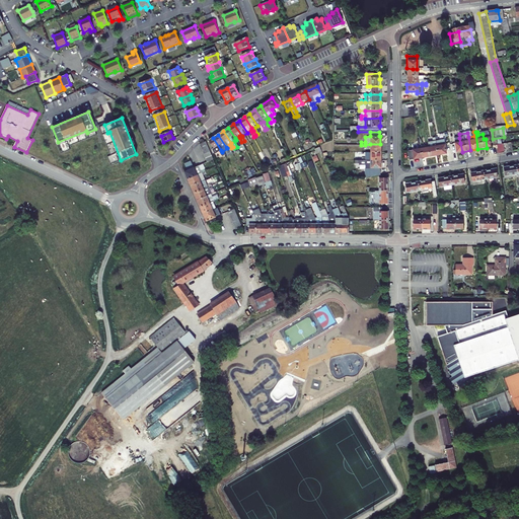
[(221,150),(213,138),(207,142),(212,149),(211,150),(213,155),(218,152),(221,157),(223,155),(222,152),(221,150)]
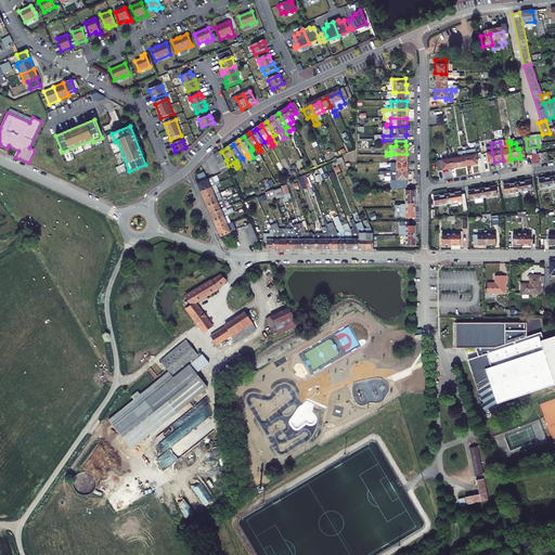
[(465,152),(464,147),(462,149),(463,153),(465,167),(474,166),(472,151),(465,152)]
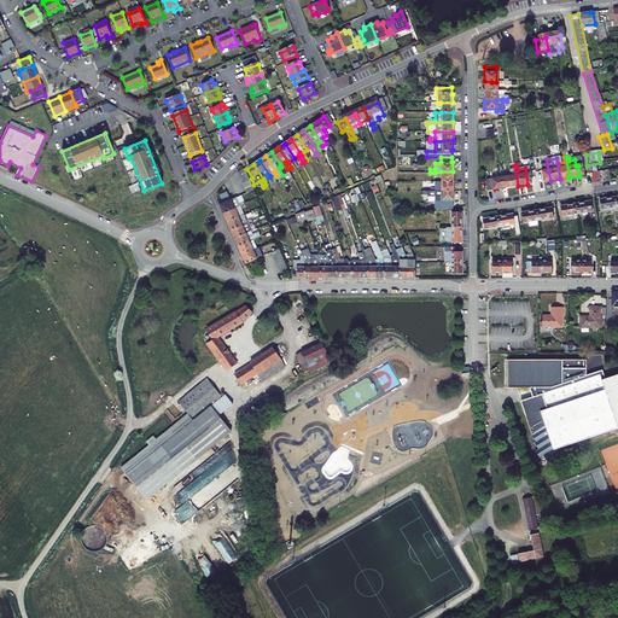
[(254,191),(245,169),(237,172),(246,194),(254,191)]
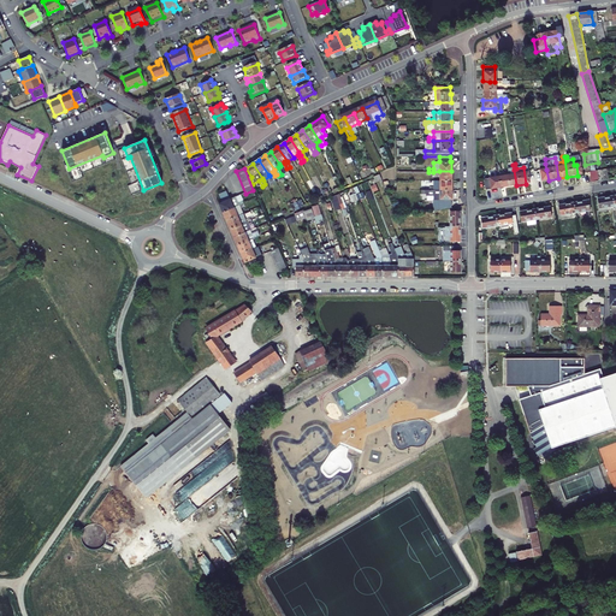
[(516,185),(514,170),(504,171),(505,177),(507,187),(516,185)]
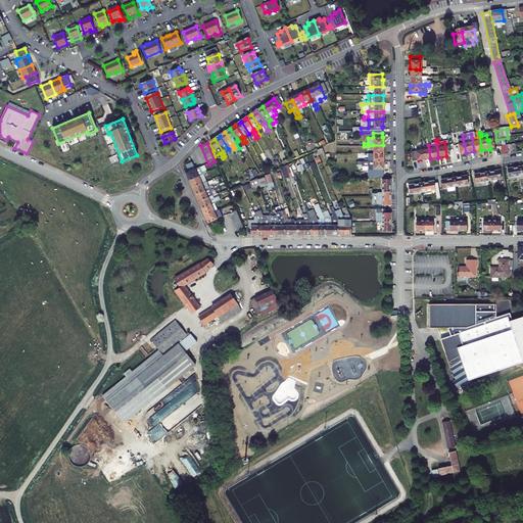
[(458,154),(466,153),(464,144),(457,145),(458,154)]
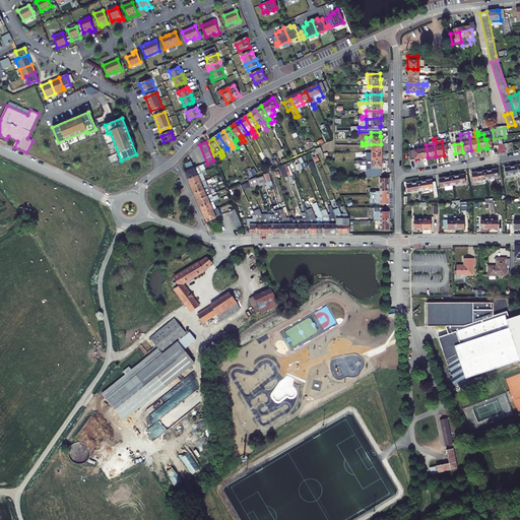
[(419,158),(428,157),(427,149),(418,150),(419,158)]
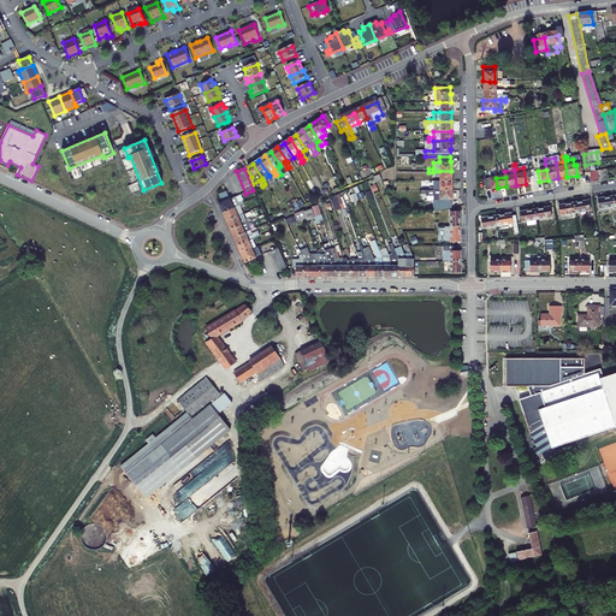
[(497,188),(496,178),(480,181),(483,190),(497,188)]
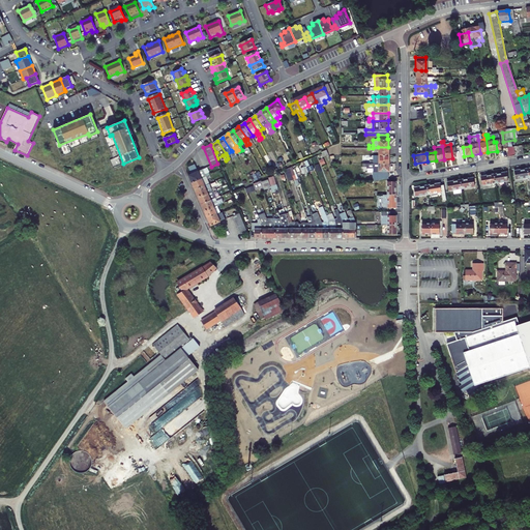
[(379,180),(388,179),(388,163),(369,164),(362,164),(362,166),(366,166),(366,168),(374,168),(374,172),(379,171),(379,180)]
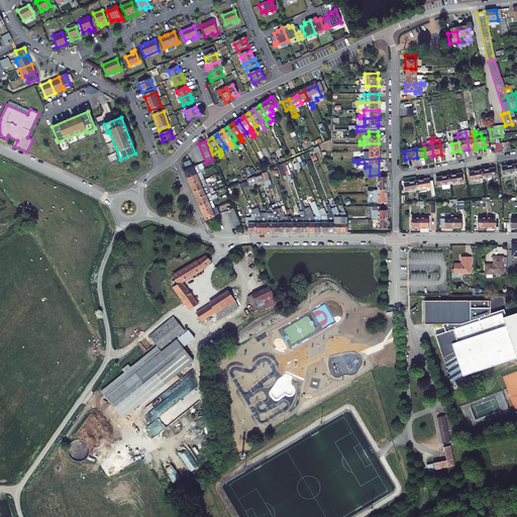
[(279,165),(282,177),(290,175),(287,163),(279,165)]
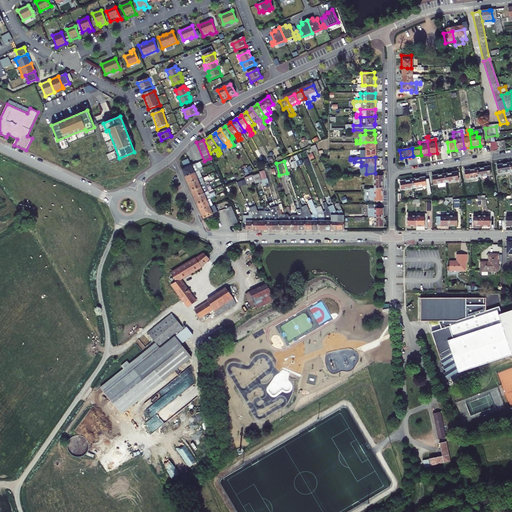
[(292,161),(286,164),(288,169),(295,167),(292,161)]
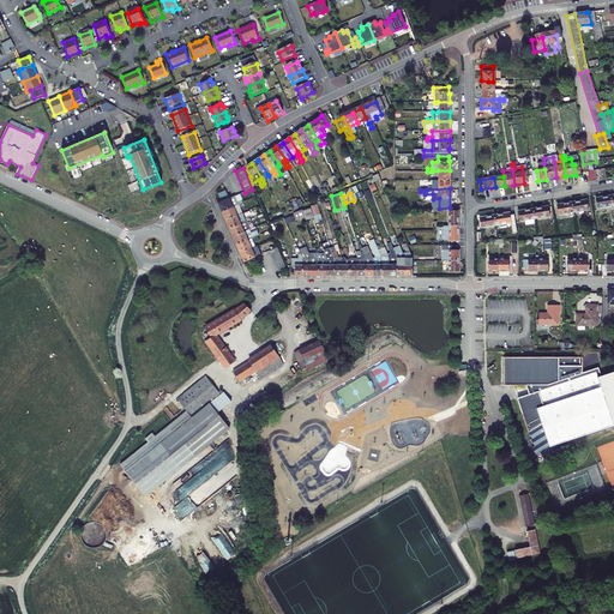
[(238,203),(235,197),(229,199),(222,203),(218,204),(226,212),(247,203),(242,200),(238,203)]
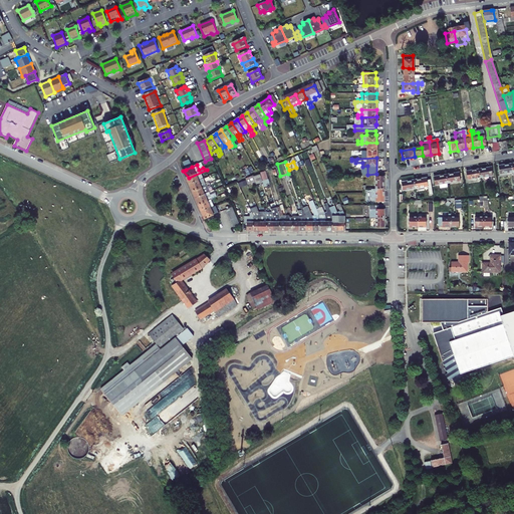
[(509,174),(507,166),(495,168),(496,177),(509,174)]
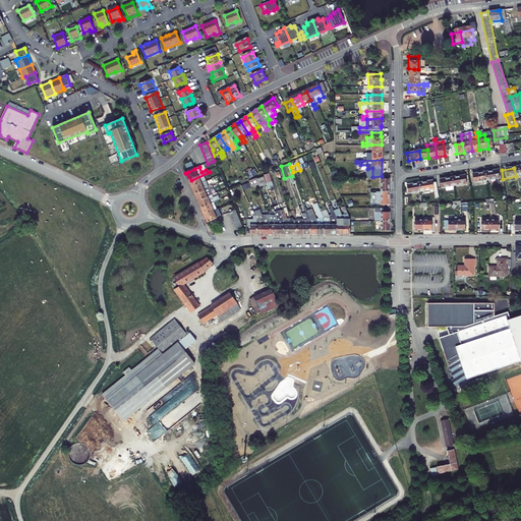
[(480,173),(482,182),(495,180),(494,171),(480,173)]
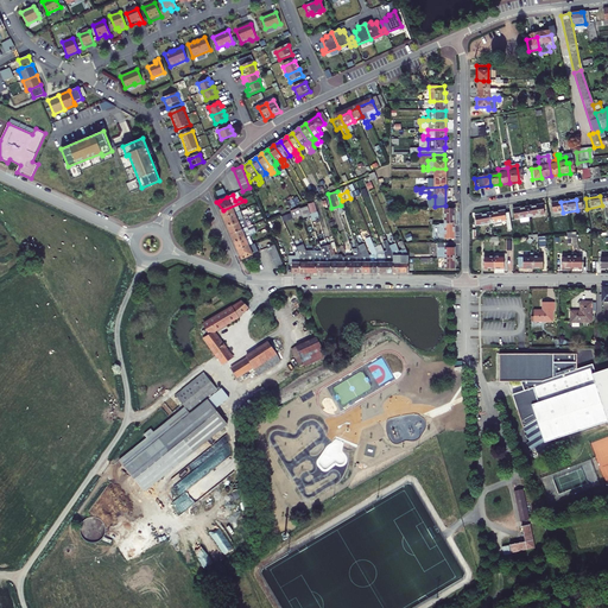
[(242,206),(245,201),(223,210),(228,219),(241,213),(239,207),(242,206)]
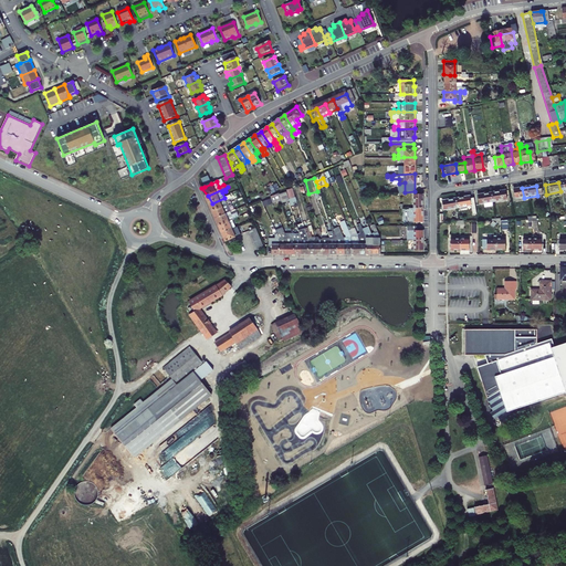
[(287,189),(291,198),(296,196),(293,187),(287,189)]
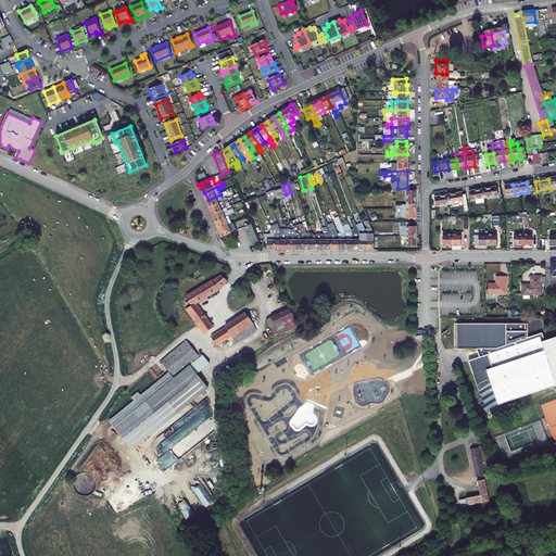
[(500,187),(502,197),(515,194),(513,185),(500,187)]
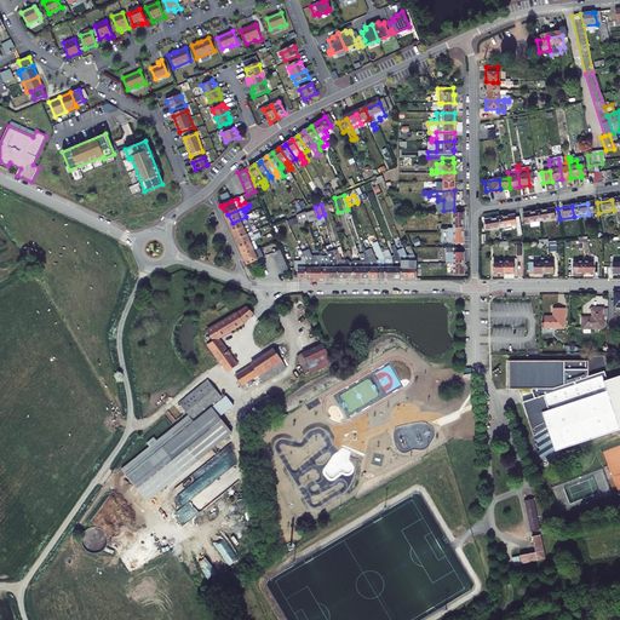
[(549,211),(534,213),(535,223),(551,220),(549,211)]
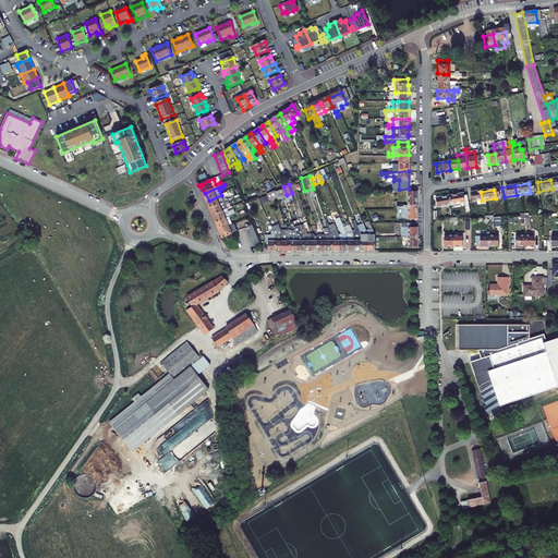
[(281,198),(278,191),(271,194),(275,201),(281,198)]
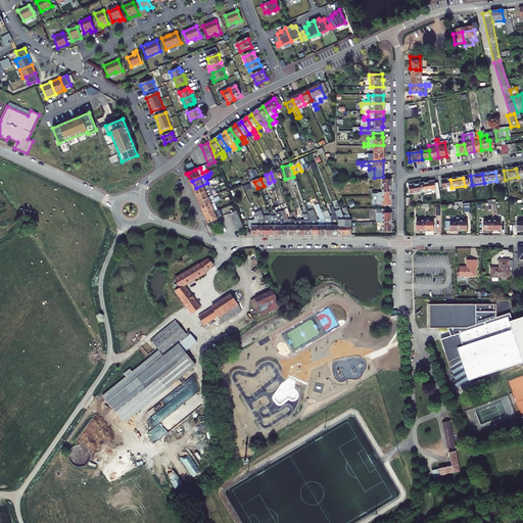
[(382,193),(391,193),(391,180),(382,180),(382,193)]
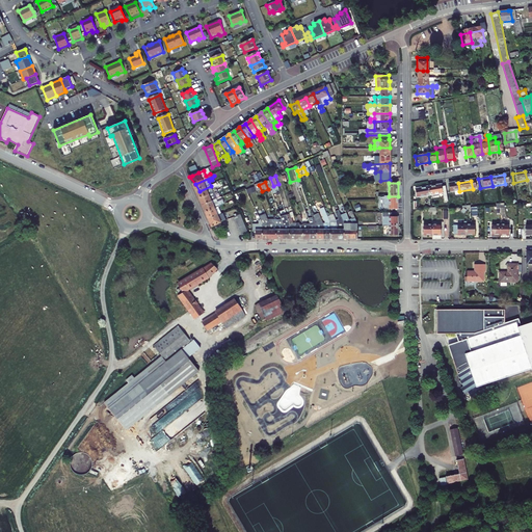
[(447,193),(459,191),(458,183),(446,185),(447,193)]
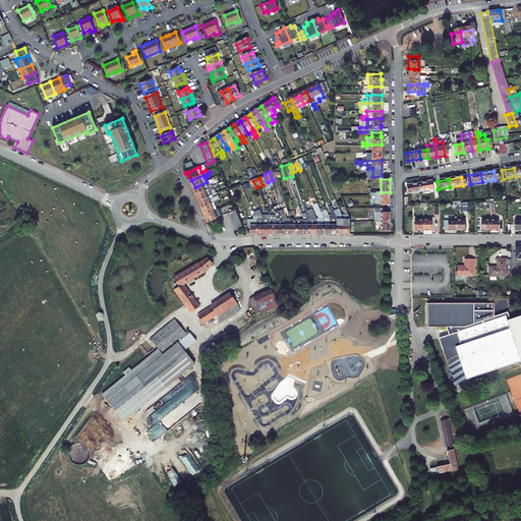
[(207,182),(195,187),(197,193),(213,186),(209,186),(206,187),(207,182)]
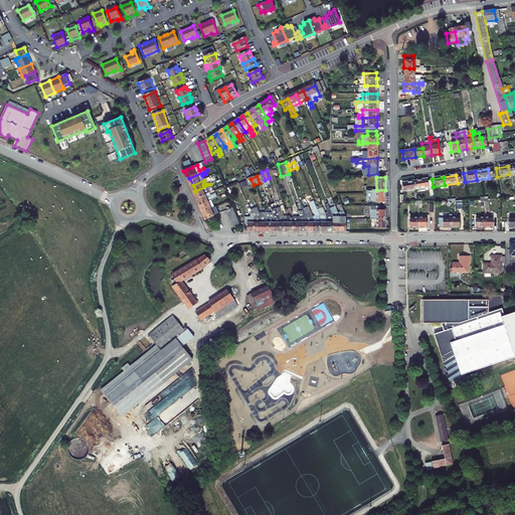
[(252,187),(250,180),(243,182),(246,189),(252,187)]
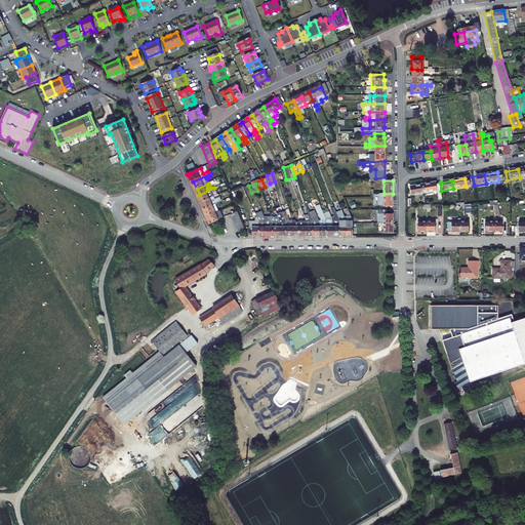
[(433,184),(419,186),(421,195),(434,193),(435,201),(439,200),(437,186),(433,186),(433,184)]
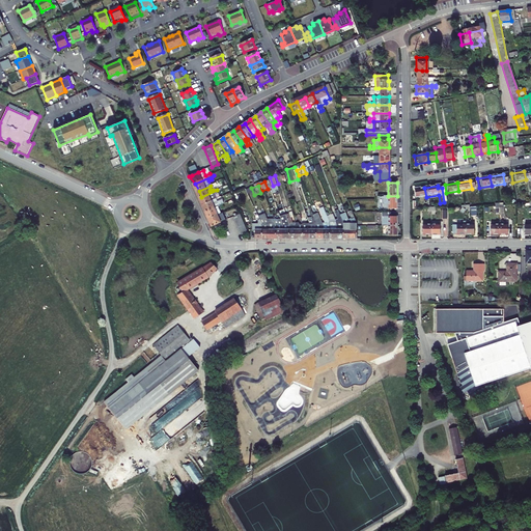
[(426,197),(424,188),(412,190),(413,199),(426,197)]
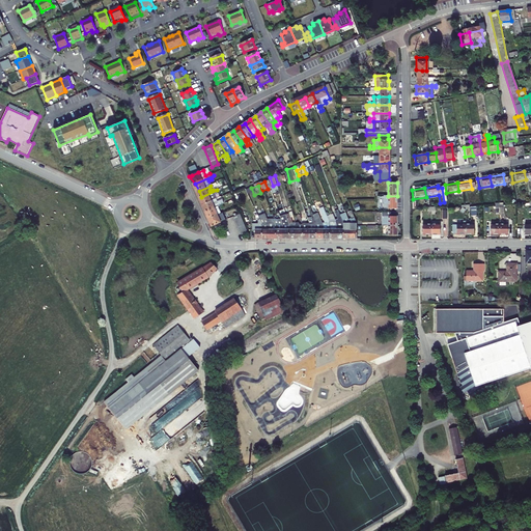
[(217,190),(201,197),(205,203),(212,201),(217,199),(215,194),(219,193),(217,190)]
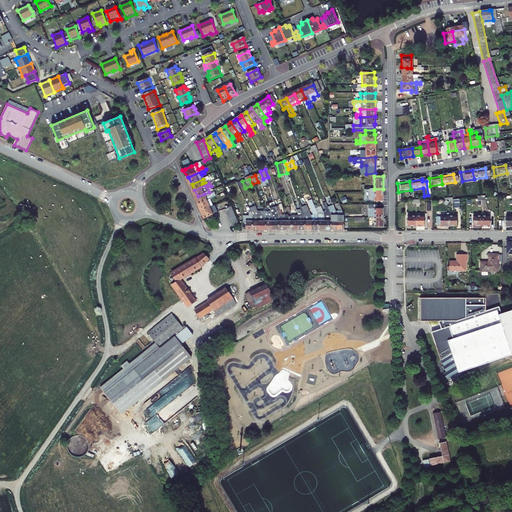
[(383,189),(374,189),(370,189),(371,201),(383,200),(383,189)]
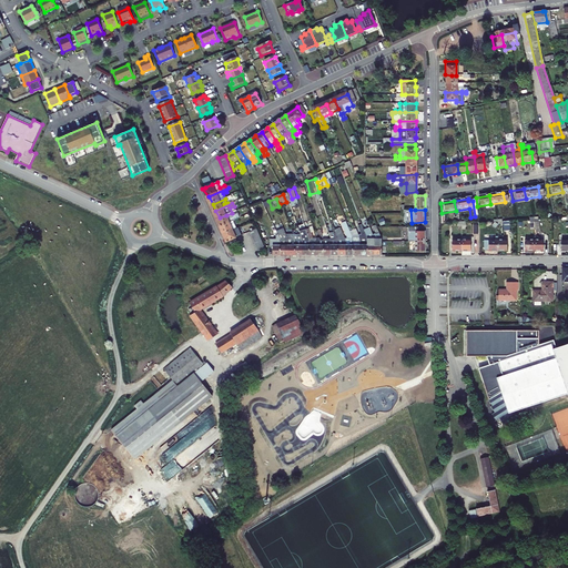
[(226,215),(220,217),(223,227),(235,221),(236,220),(235,215),(224,220),(226,215)]
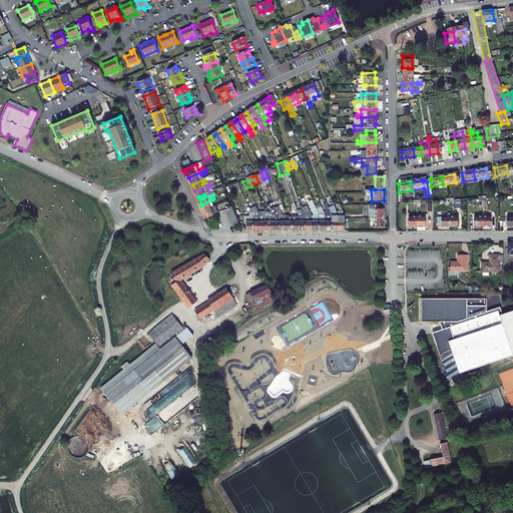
[(212,199),(201,205),(204,211),(214,207),(215,206),(212,199)]
